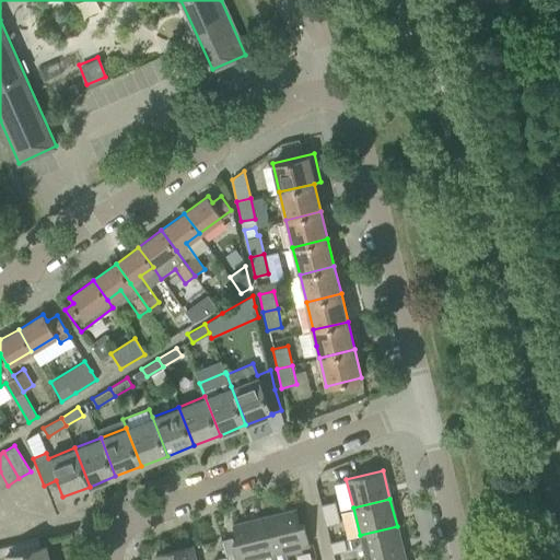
[(335,501),(322,504),(327,525),(340,522),(335,501)]
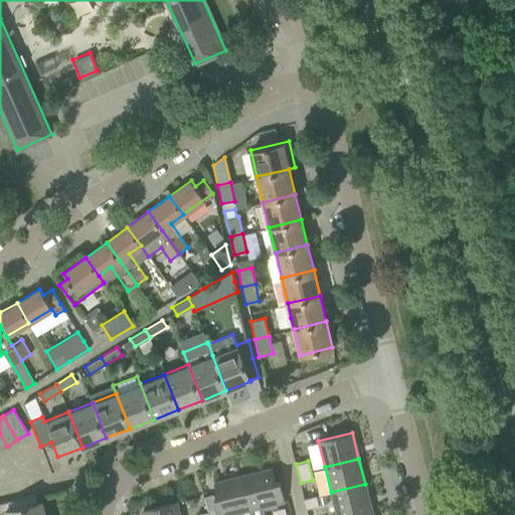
[(271,468),(242,475),(250,509),(251,514),(265,514),(264,509),(277,506),(276,503),(283,501),(279,482),(275,483),(271,468)]
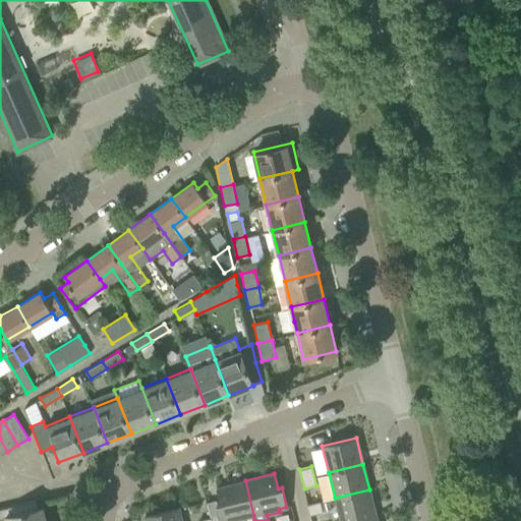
[(220,502),(216,503),(220,520),(228,520),(229,520),(240,520),(243,520),(242,520),(254,520),(253,515),(245,480),(217,487),(220,502)]
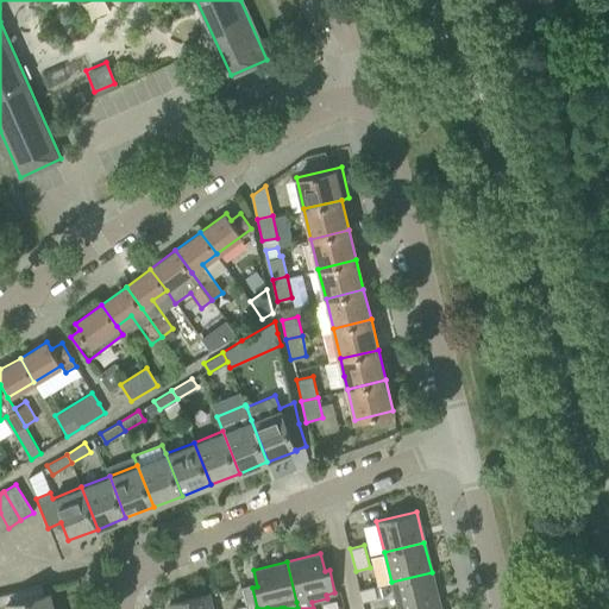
[(409,608),(439,602),(432,572),(391,582),(397,608),(409,608)]
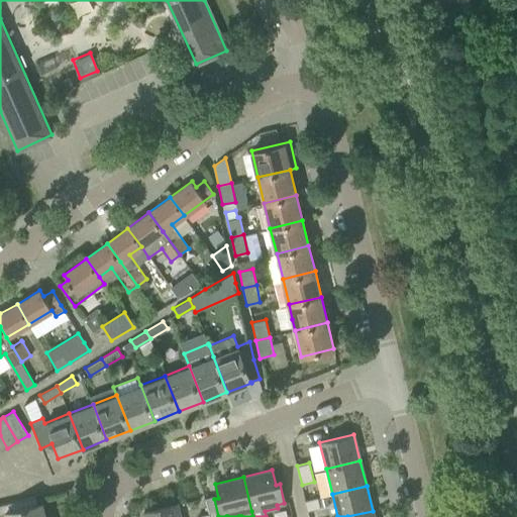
[(37,504),(35,496),(0,504),(0,516),(45,516),(42,503),(37,504)]
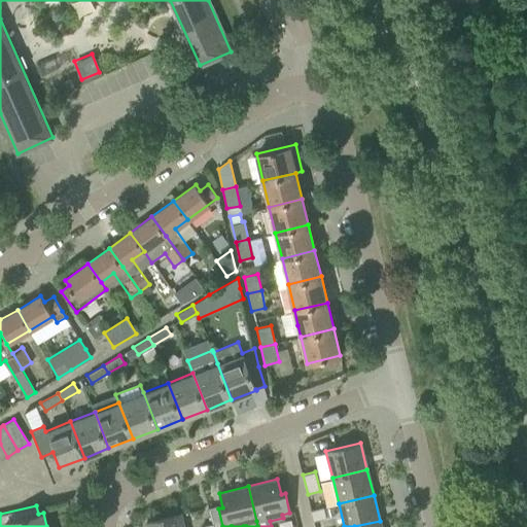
[(324,506),(311,511),(313,521),(326,518),(324,506)]
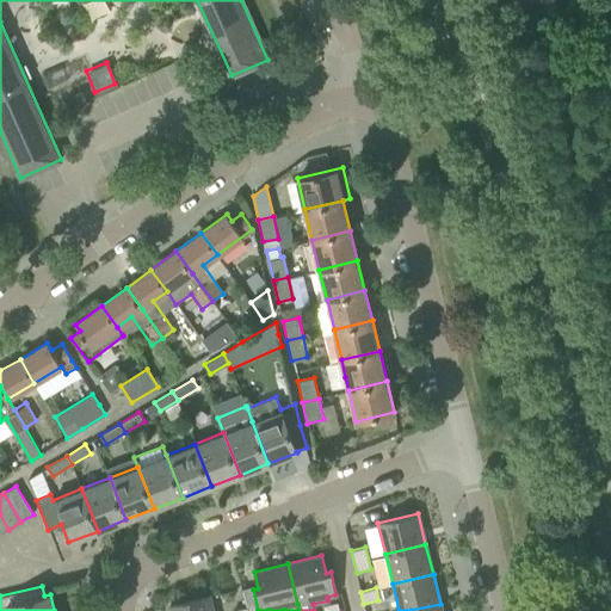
[(168,605),(170,610),(213,610),(209,596),(168,605)]
